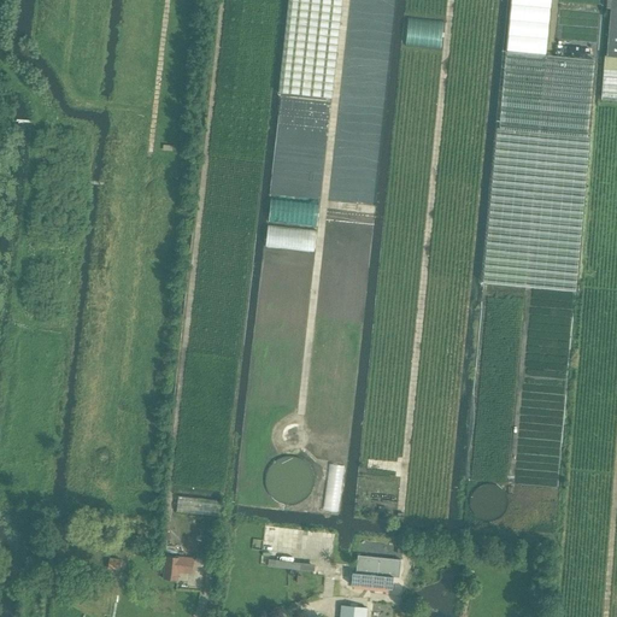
[(288,0),(278,93),(330,99),(341,0),(288,0)]
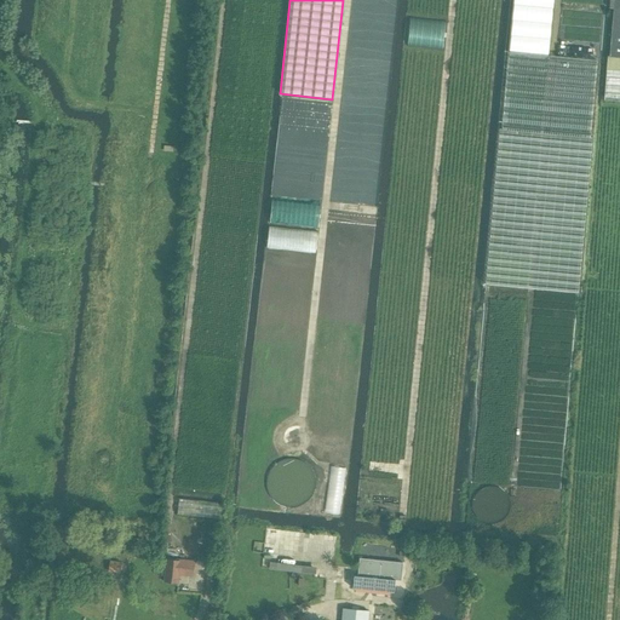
[(614,7),(609,56),(607,56),(603,99),(619,101),(619,0),(609,0),(609,7),(614,7)]
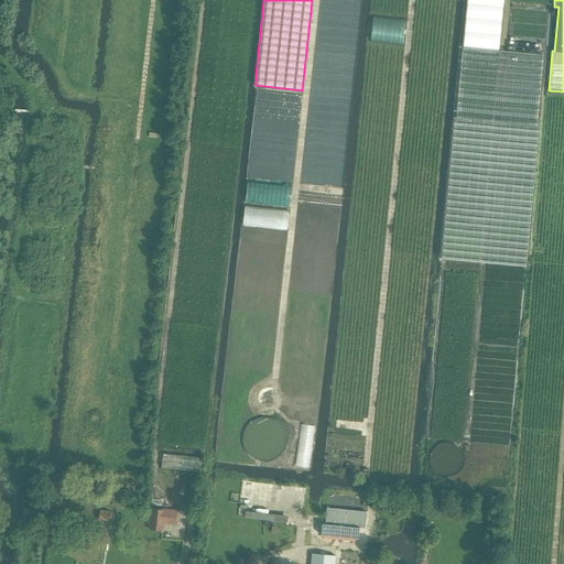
[(369,41),(402,45),(405,20),(372,17),(369,41)]
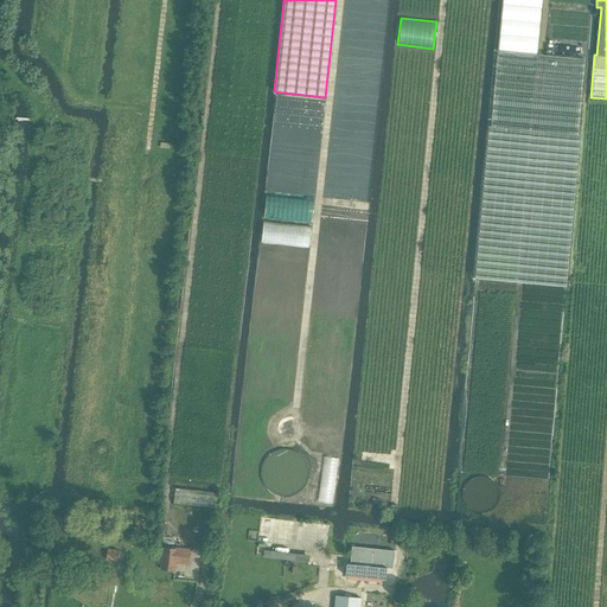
[(489,127),(475,279),(566,287),(580,135),(577,134),(585,59),(498,51),(491,127),(489,127)]
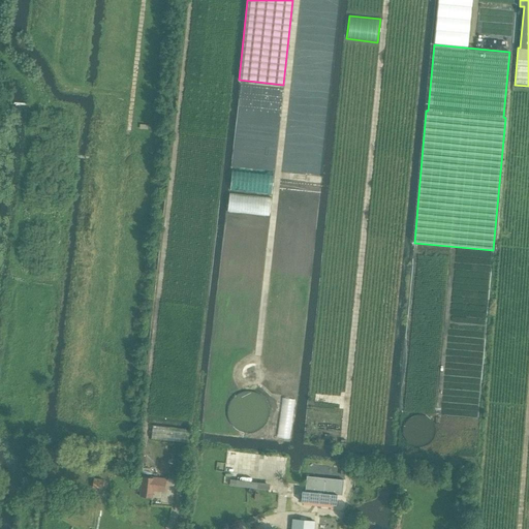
[(269,413),(269,412),(268,408),(267,404),(265,401),(262,399),(258,395),(255,393),(251,392),(248,392),(244,392),(240,393),(237,395),(232,398),(230,400),(228,404),(226,408),(226,412),(226,416),(228,421),(230,425),(232,427),(236,430),(239,432),(242,433),(246,434),(250,433),(254,432),(258,431),(262,428),(265,425),(267,421),(268,416),(269,413)]
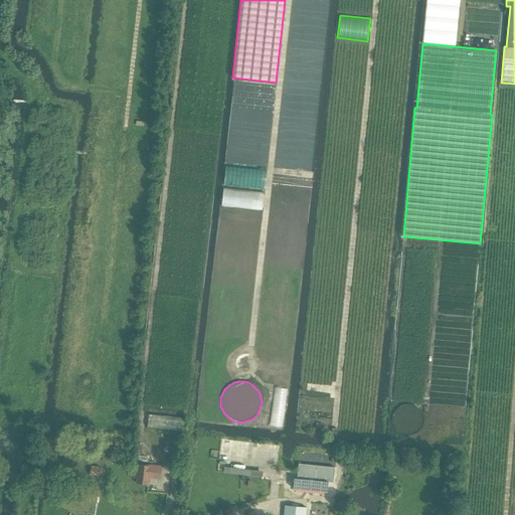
[(147,427),(182,432),(182,431),(184,418),(148,414),(147,427)]
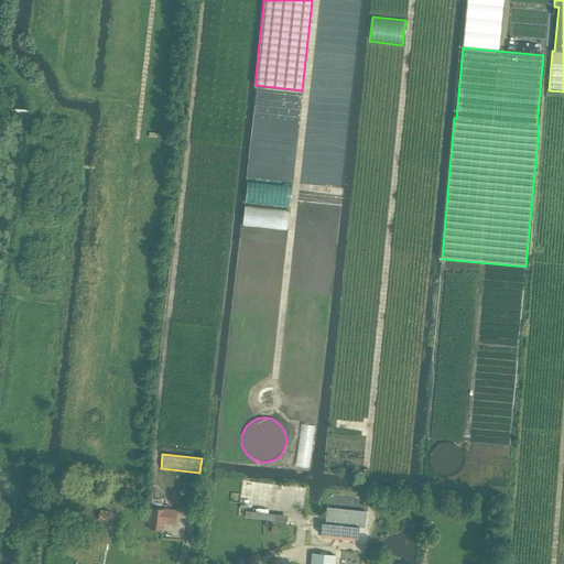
[(149,528),(171,530),(173,510),(163,509),(164,501),(147,499),(147,508),(151,508),(149,528)]
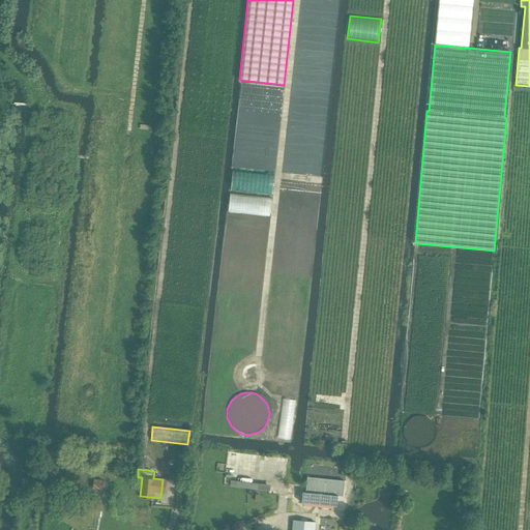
[(301,502),(336,506),(337,496),(343,496),(345,481),(307,476),(305,493),(303,492),(301,502)]
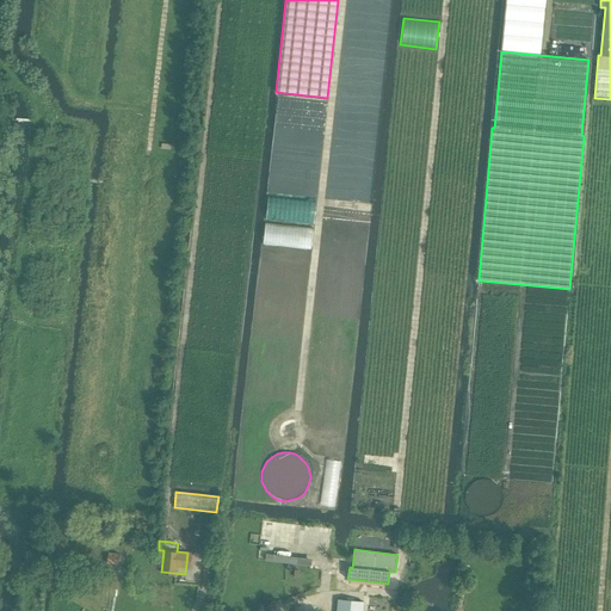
[(265,560),(310,565),(310,557),(266,553),(265,560)]
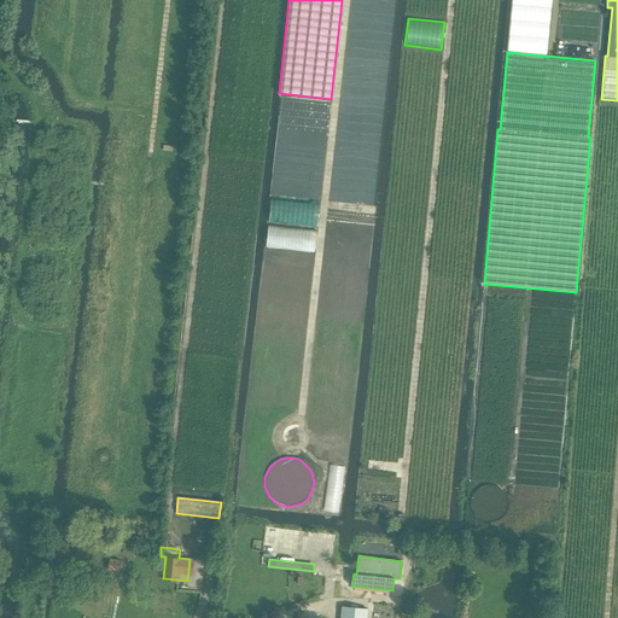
[(110,560),(109,570),(120,571),(121,563),(110,560)]
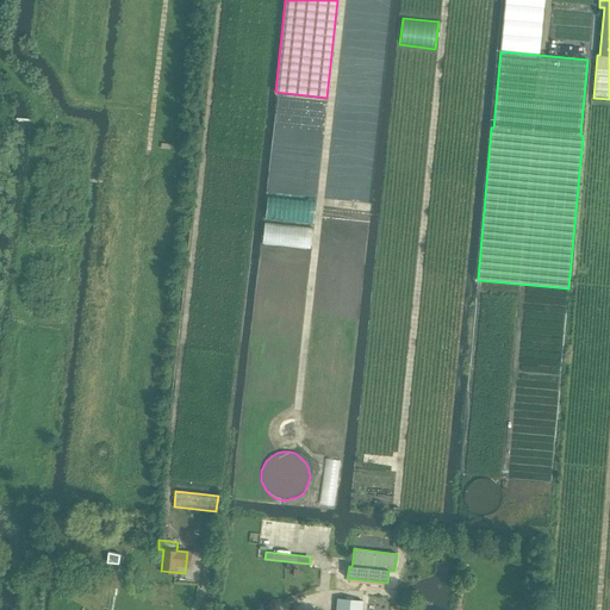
[(336,609),(361,609),(362,601),(337,598),(336,609)]
